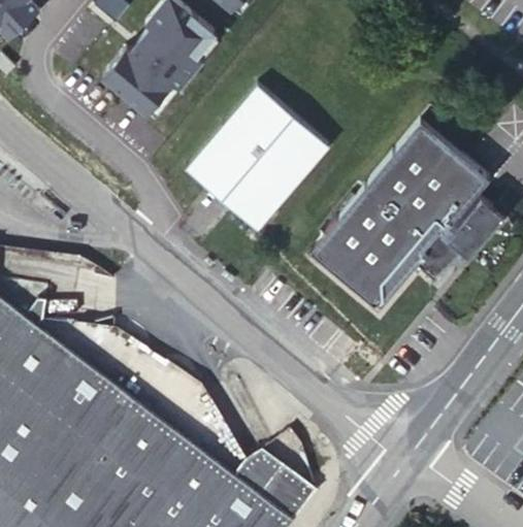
[(0,30),(4,34),(36,5),(31,0),(0,0),(0,30)]
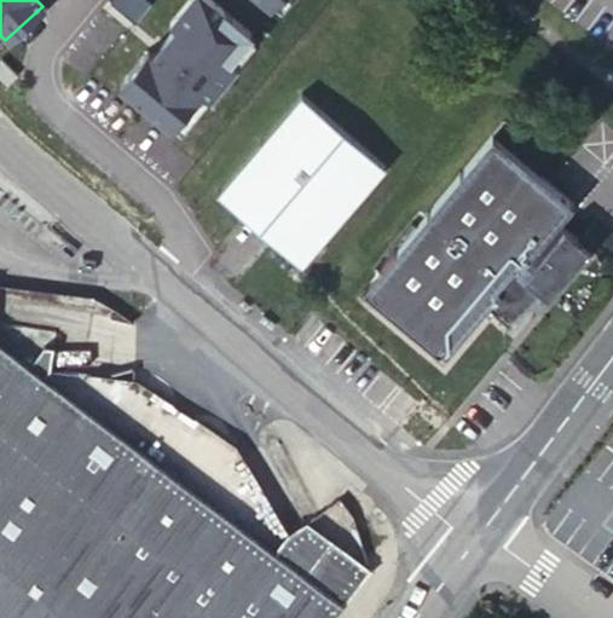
[(105,0),(131,21),(146,0),(105,0)]
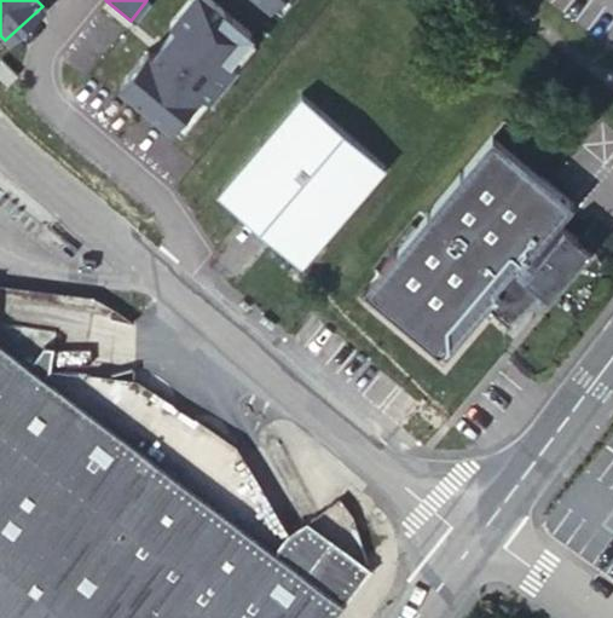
[(115,80),(168,125),(197,88),(204,94),(231,62),(225,57),(246,30),(208,0),(181,0),(166,19),(171,24),(148,51),(143,47),(115,80)]
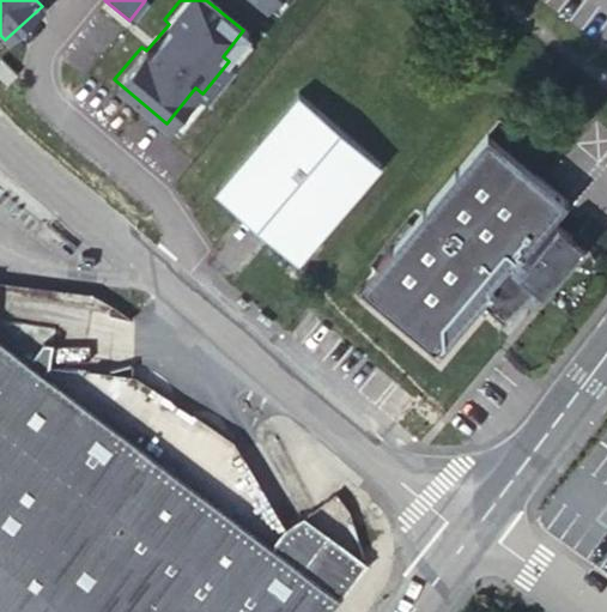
[(295,283),(371,181),(285,116),(208,218),(295,283)]
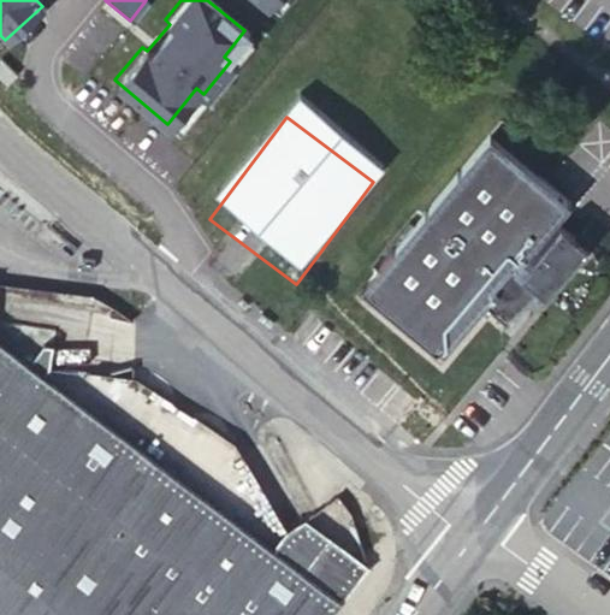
[(567,216),(484,151),(360,309),(443,374),(485,321),(505,337),(539,305),(545,309),(585,258),(552,234),(567,216)]
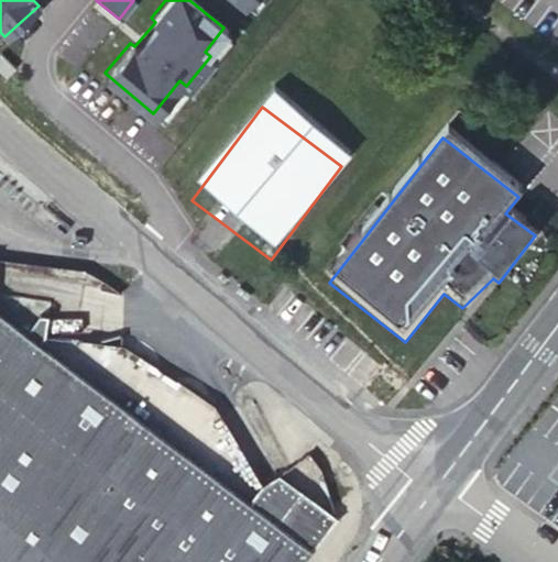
[(0,561),(297,561),(332,517),(302,494),(279,526),(248,503),(129,414),(0,318),(0,561)]
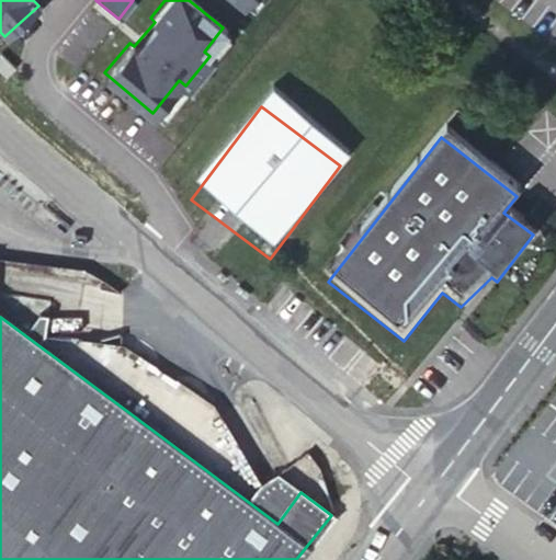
[(278,524),(301,492),(270,469),(247,501),(278,524)]
